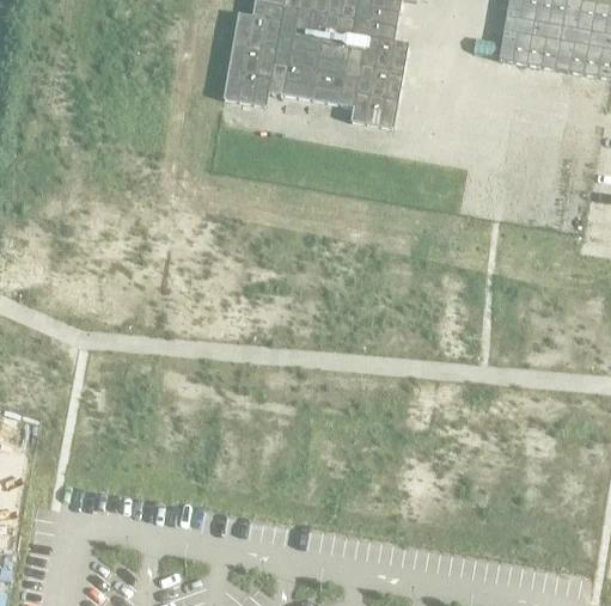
[(238,12),(224,97),(266,104),(268,91),(353,105),(350,120),(393,127),(408,42),(393,40),(401,0),(415,0),(254,0),(252,14),(238,12)]
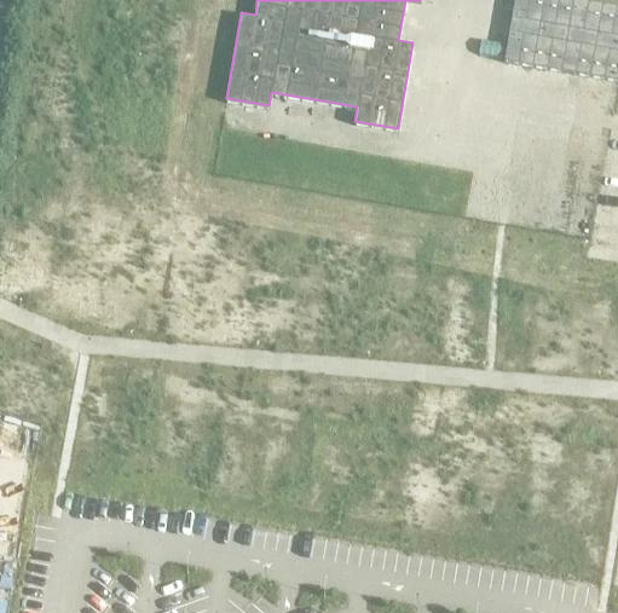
[(617,5),(589,0),(513,0),(503,58),(617,77),(617,5)]
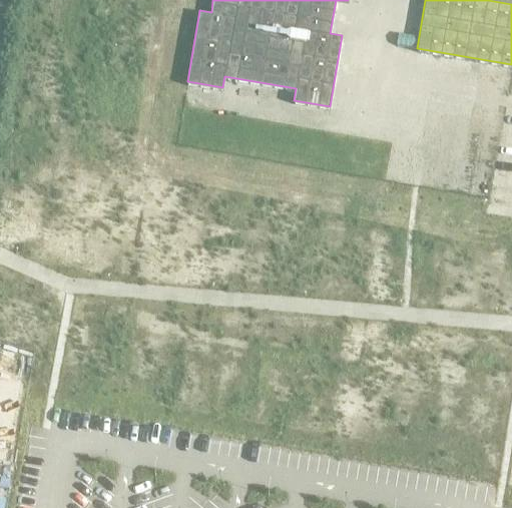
[(0,413),(2,404),(10,405),(10,402),(0,400),(0,413)]
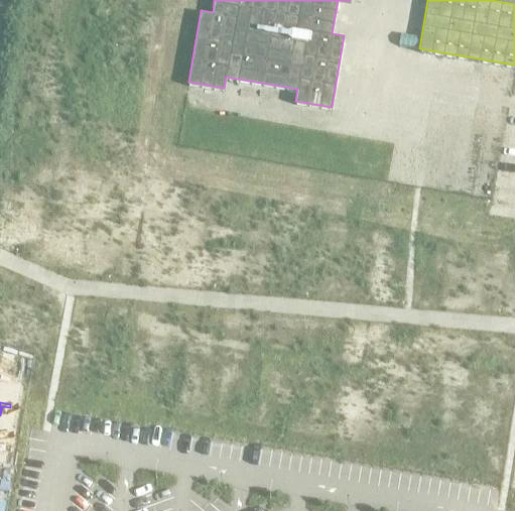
[(256,410),(270,413),(272,405),(258,403),(256,410)]
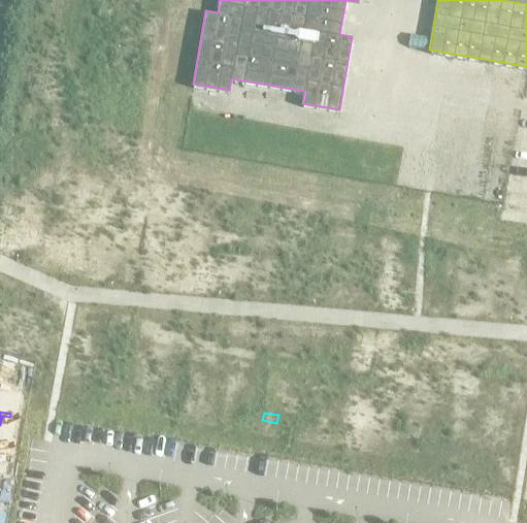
[(139,422),(131,421),(129,433),(137,434),(139,422)]
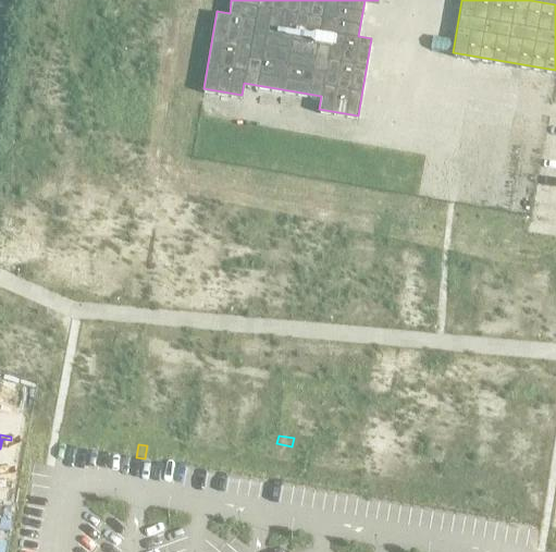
[(136,457),(134,469),(143,471),(145,458),(136,457)]
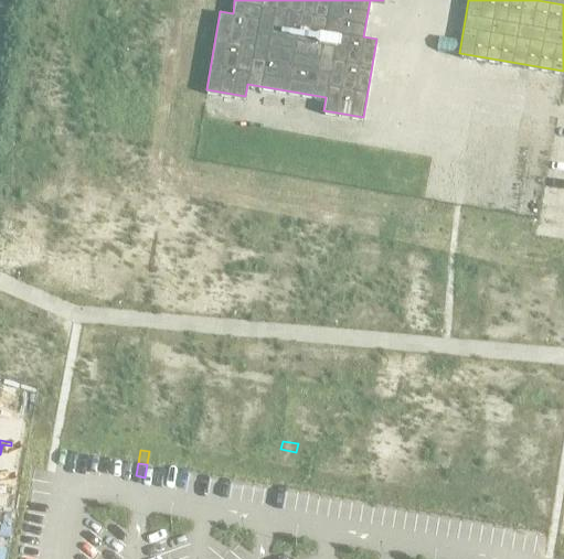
[(142,493),(134,492),(131,504),(140,506),(142,493)]
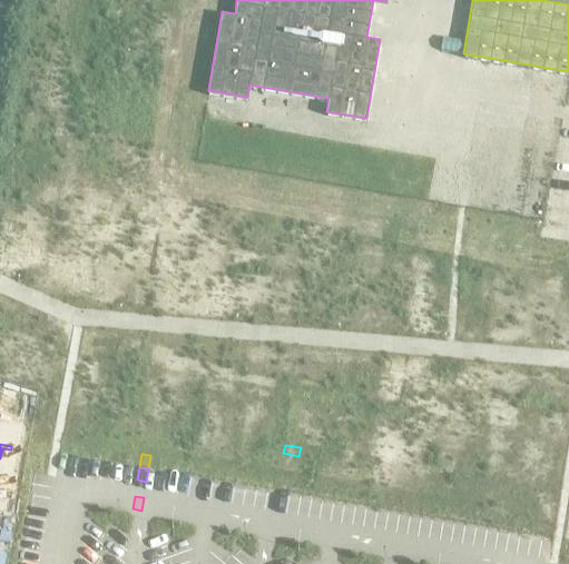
[(130,522),(138,524),(141,511),(133,508),(130,522)]
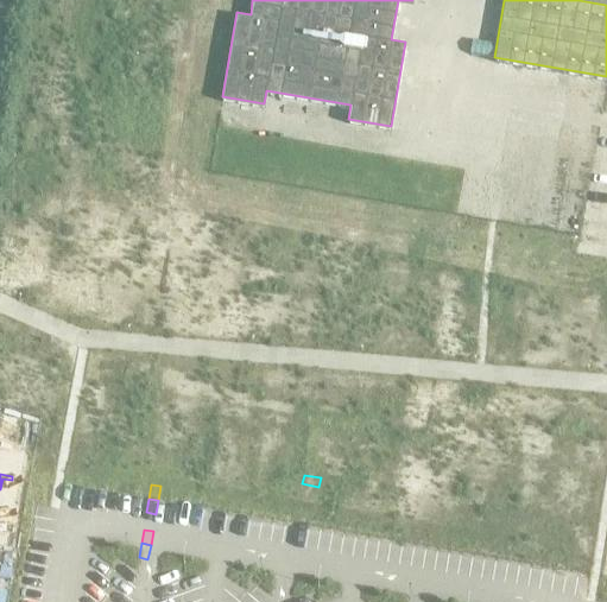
[(479,556),(469,555),(467,569),(476,570),(479,556)]
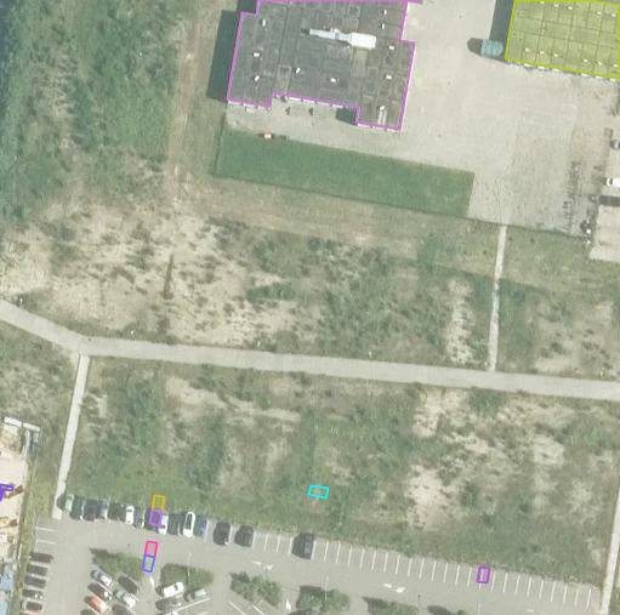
[(475,596),(484,597),(487,582),(477,581),(475,596)]
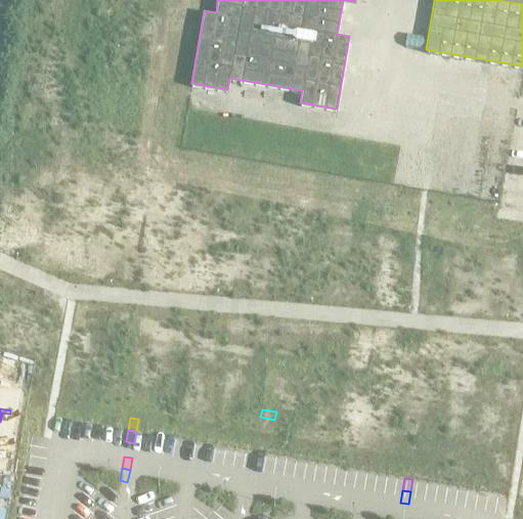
[(125,496),(117,494),(115,507),(123,509),(125,496)]
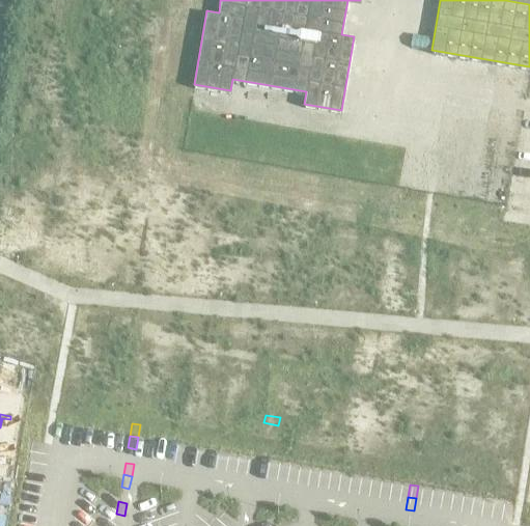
[(114,525),(122,525),(124,516),(116,514),(114,525)]
